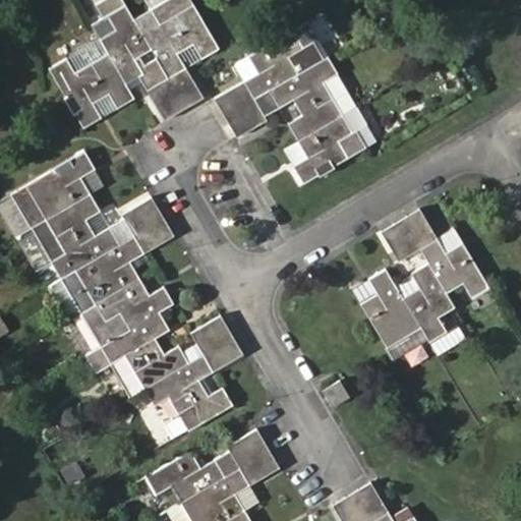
[(219,46),(191,0),(160,0),(149,6),(132,15),(125,2),(109,11),(117,25),(100,36),(110,52),(77,70),(67,54),(49,64),(83,126),(103,116),(95,102),(112,93),(118,107),(135,98),(127,81),(143,72),(135,57),(154,47),(171,78),(173,76),(188,68),(185,64),(180,54),(196,45),(201,55),(219,46)]
